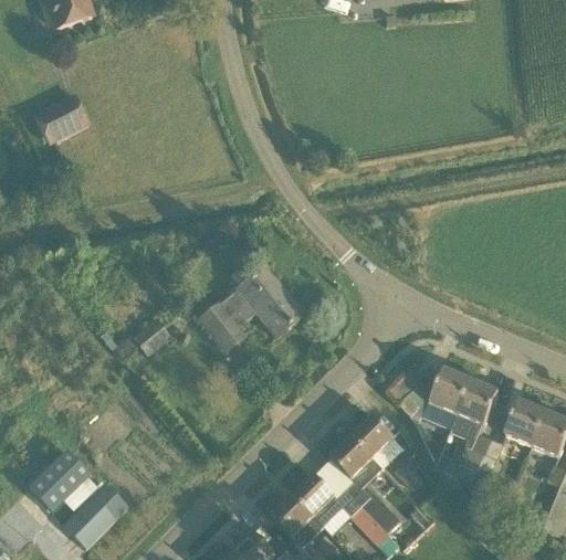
[(43,0),(53,28),(92,16),(86,0),(43,0)]
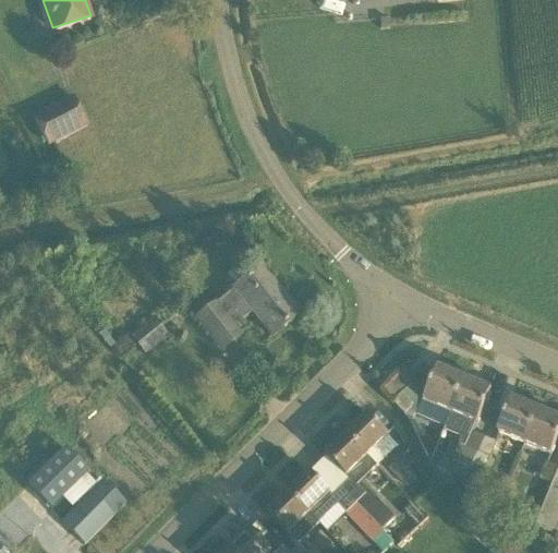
[(33,116),(48,143),(87,121),(72,94),(33,116)]
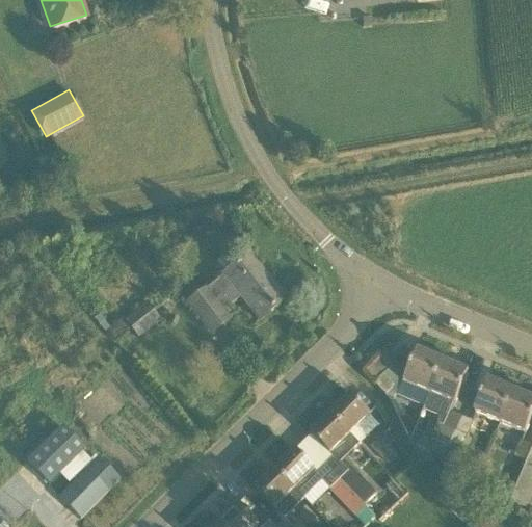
[(249,251),(187,300),(213,332),(229,318),(228,316),(237,309),(231,301),(241,293),(260,317),(286,295),(249,251)]
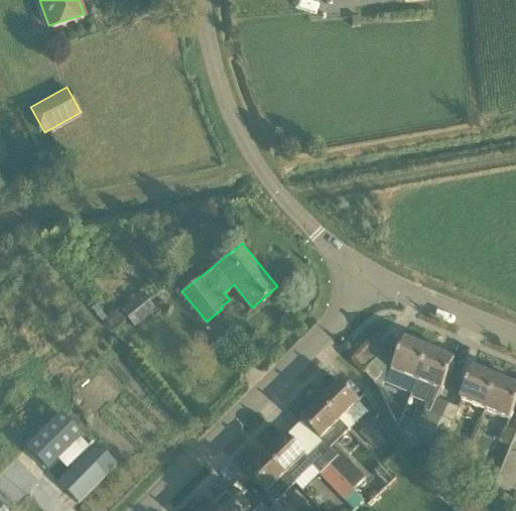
[(141,290),(120,306),(125,313),(133,324),(153,307),(141,290)]
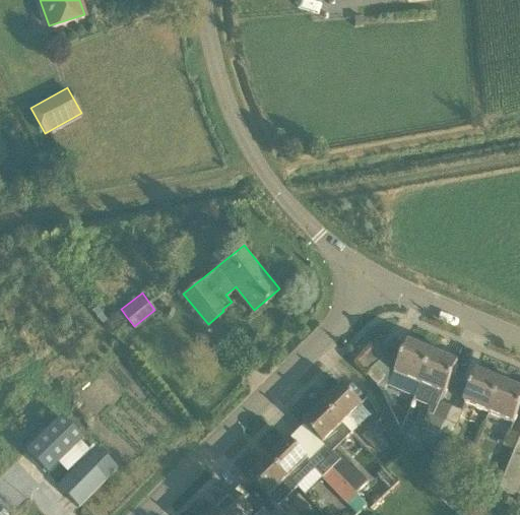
[(96,304),(91,308),(102,321),(107,317),(96,304)]
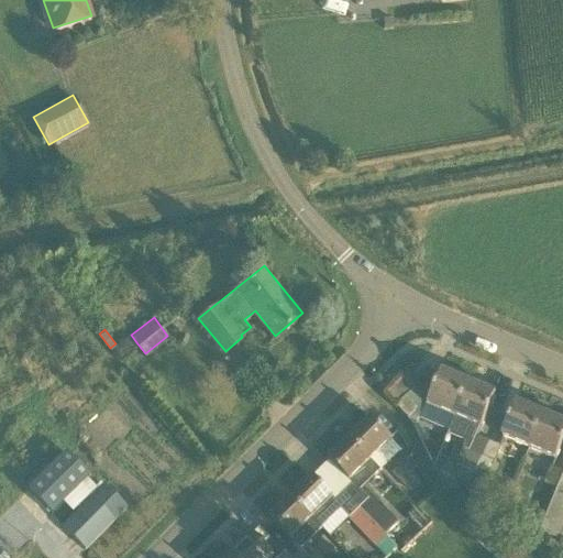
[(398,401),(397,402),(409,415),(418,406),(420,407),(419,411),(451,424),(454,414),(468,380),(442,369),(432,393),(420,381),(415,385),(414,384),(411,386),(409,385),(416,380),(408,371),(388,390),(398,401)]
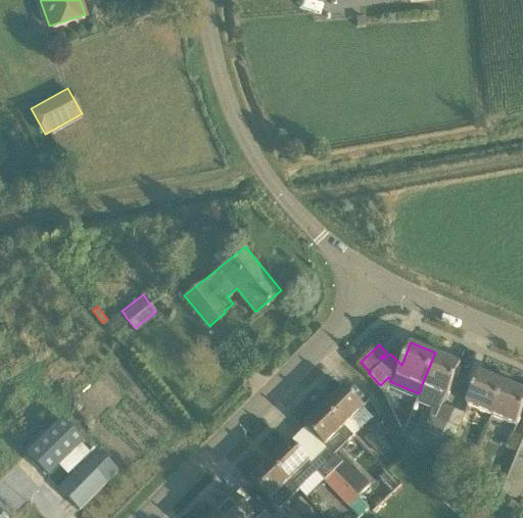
[(425,428),(441,434),(447,420),(454,405),(444,402),(461,363),(435,352),(422,384),(416,399),(432,406),(431,412),(425,428)]
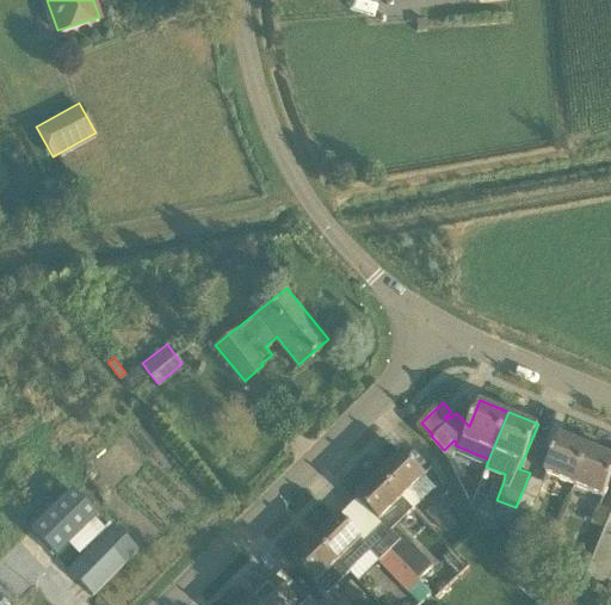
[(560,433),(545,469),(574,481),(590,445),(560,433)]
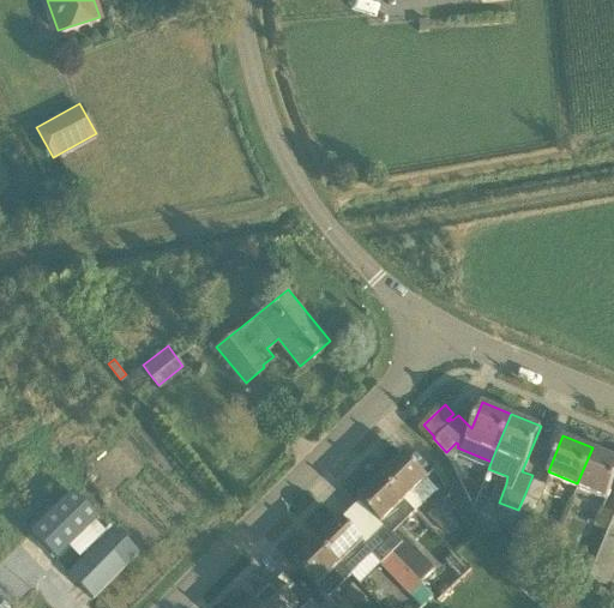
[(613,479),(613,456),(593,447),(577,483),(607,497),(613,479)]
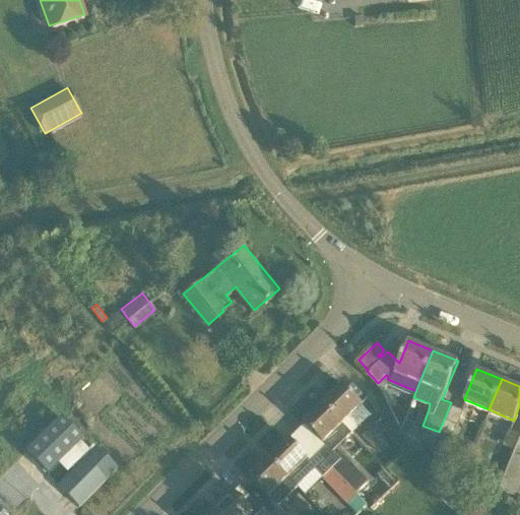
[(343,383),(324,402),(351,431),(371,411),(343,383)]
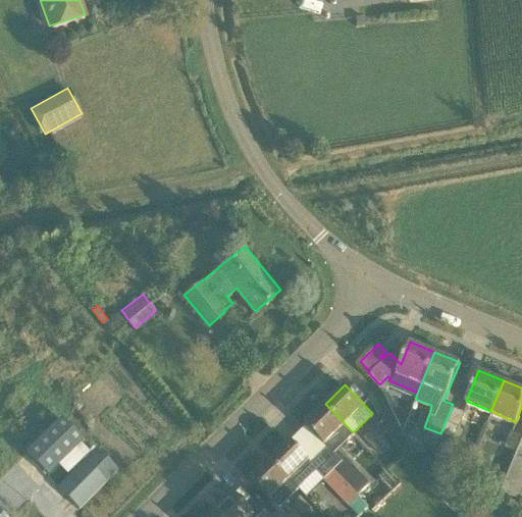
[(353,432),(325,404),(305,423),(324,443),(328,448),(320,456),(335,469),(346,479),(358,467),(338,447),(353,432)]
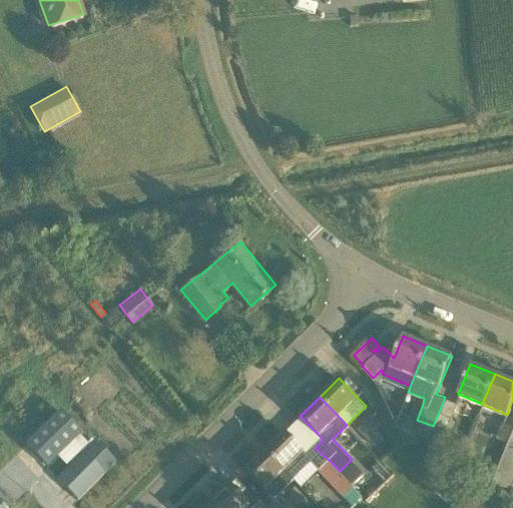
[(445,397),(439,412),(451,416),(457,402),(445,397)]
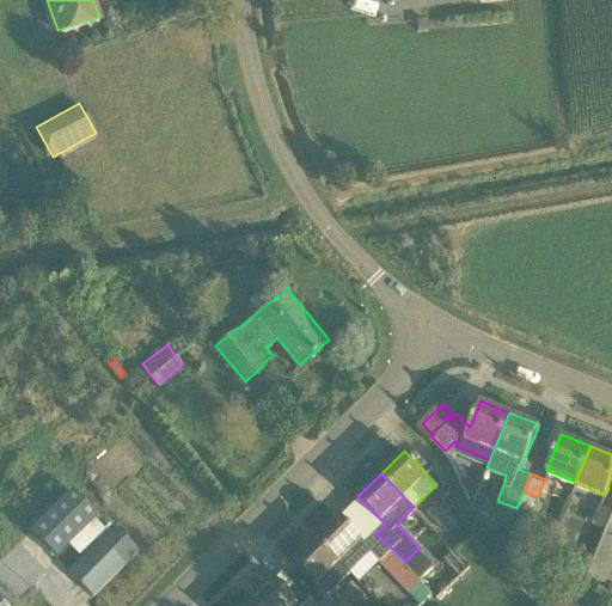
[(71,487),(29,528),(55,555),(97,514),(71,487)]
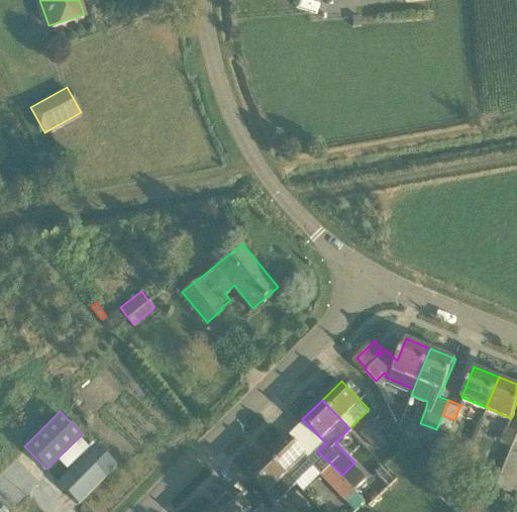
[(376,416),(362,429),(370,438),(378,447),(388,438),(380,429),(384,425),(376,416)]
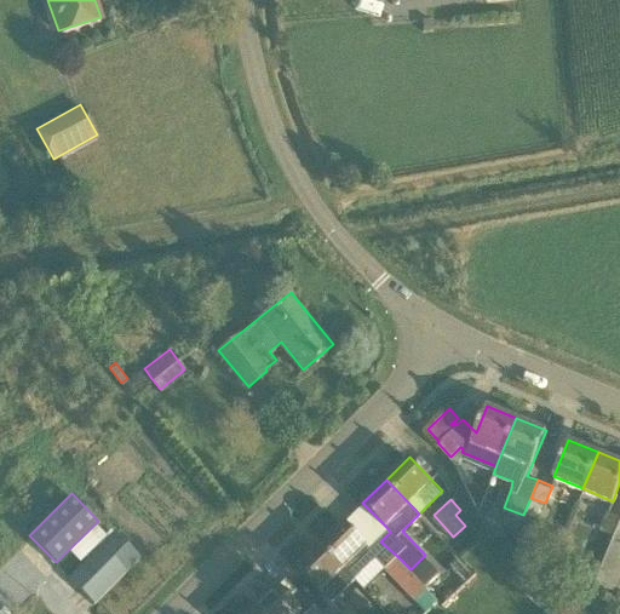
[(600,527),(614,533),(619,517),(619,515),(607,510),(600,527)]
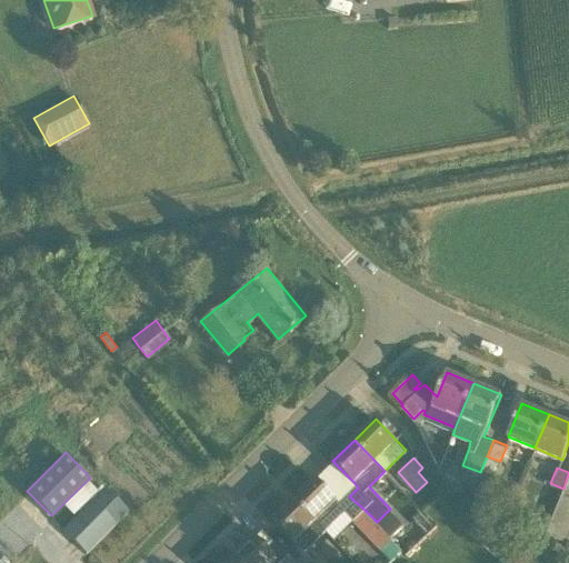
[(568,474),(563,489),(563,490),(551,520),(568,526),(568,474)]
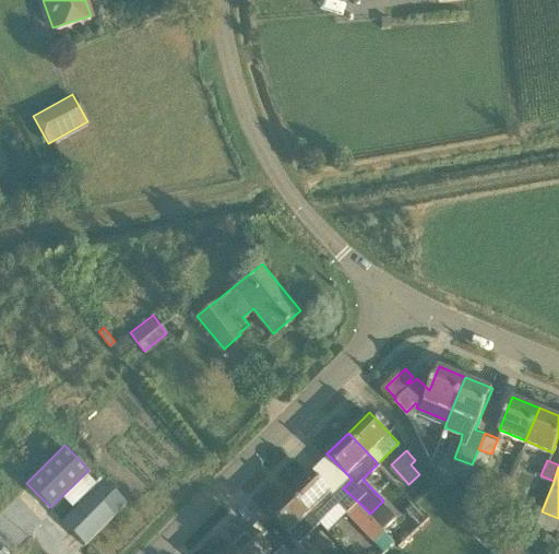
[(359,503),(343,488),(336,496),(331,491),(310,470),(289,491),(319,521),(328,529),(346,511),(373,540),(384,529),(383,527),(370,514),(359,503)]
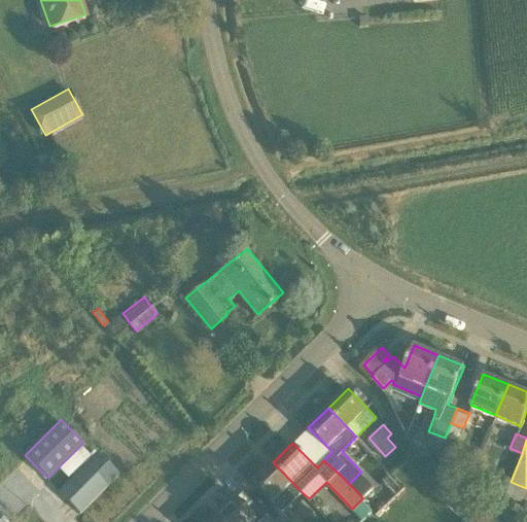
[(117,472),(97,451),(58,489),(79,511),(117,472)]
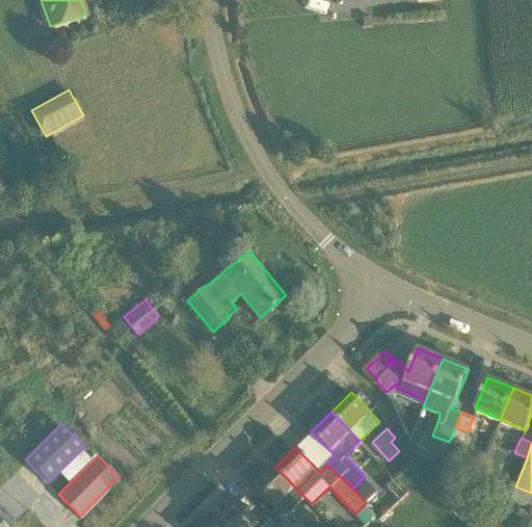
[(441,459),(423,459),(432,475),(441,459)]
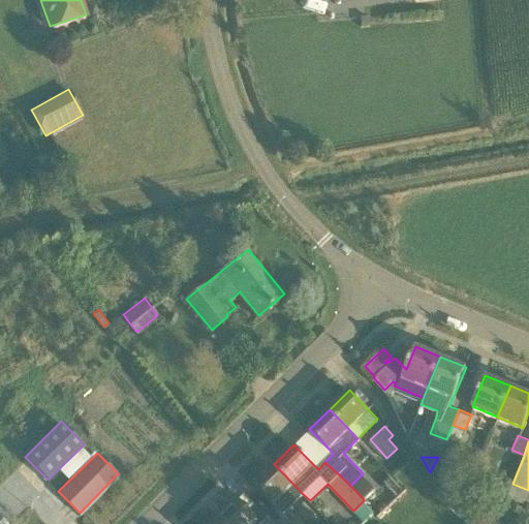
[(273,503),(275,505),(282,513),(302,493),(274,464),(254,484),(273,503)]
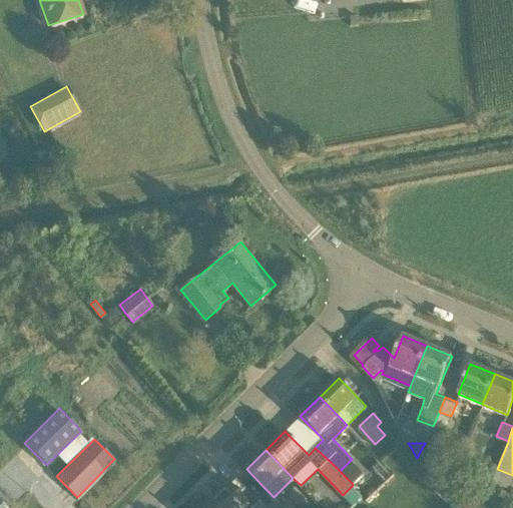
[(489,459),(475,462),(478,479),(492,476),(489,459)]
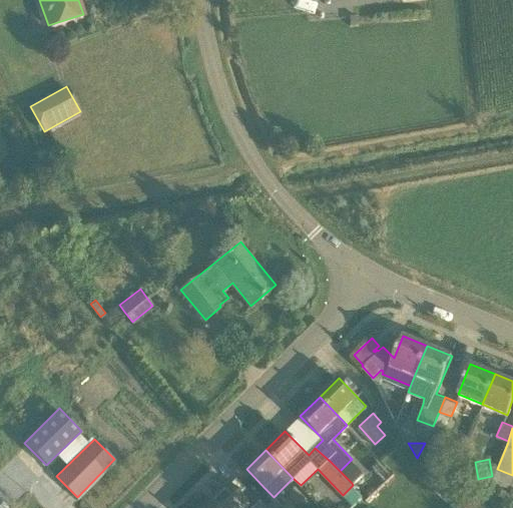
[(211,502),(216,507),(243,507),(249,502),(231,483),(211,502)]
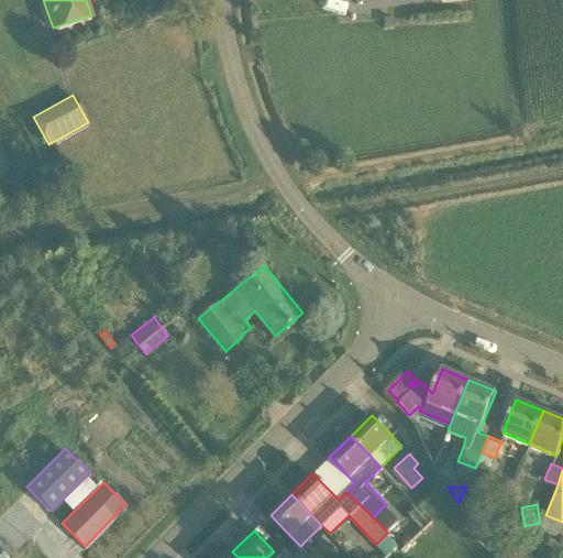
[(387,533),(376,544),(386,554),(397,543),(387,533)]
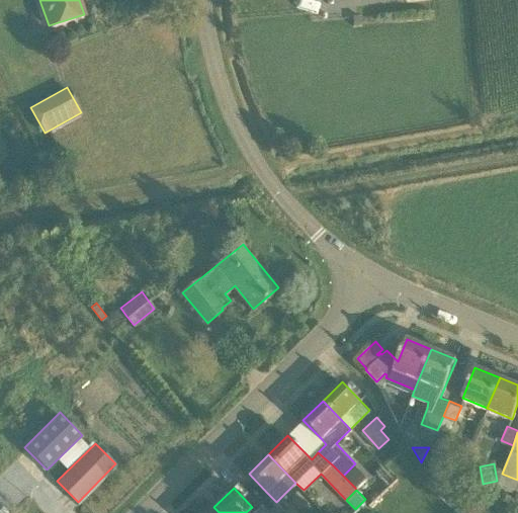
[(282,512),(285,510),(276,502),(269,495),(261,504),(263,505),(271,512),(282,512)]
